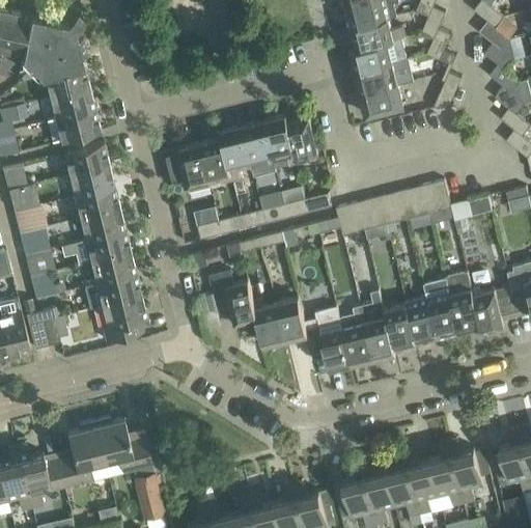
[(368,0),(343,6),(348,28),(351,28),(388,19),(392,18),(396,17),(393,3),(398,1),(397,0),(368,0)]
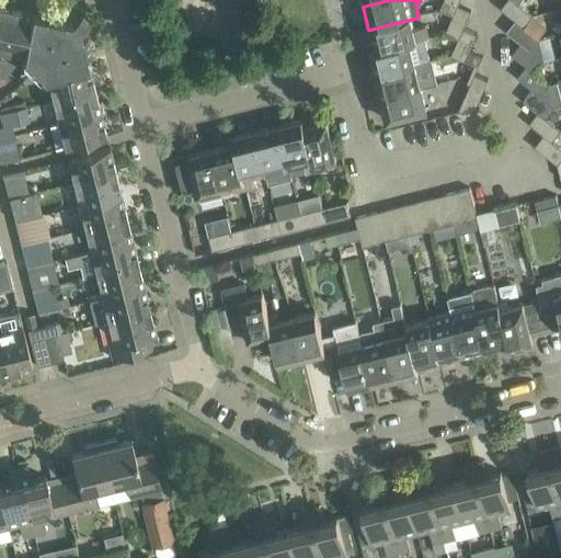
[(460,0),(444,0),(439,12),(453,18),(458,8),(460,0)]
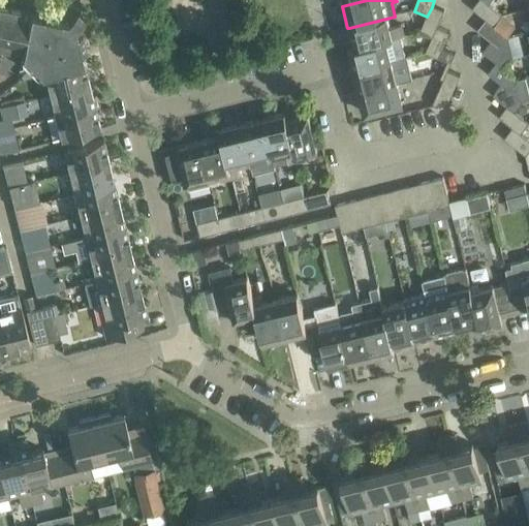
[(478,0),(471,10),(485,22),(493,28),(501,18),(488,6),(479,0),(478,0)]
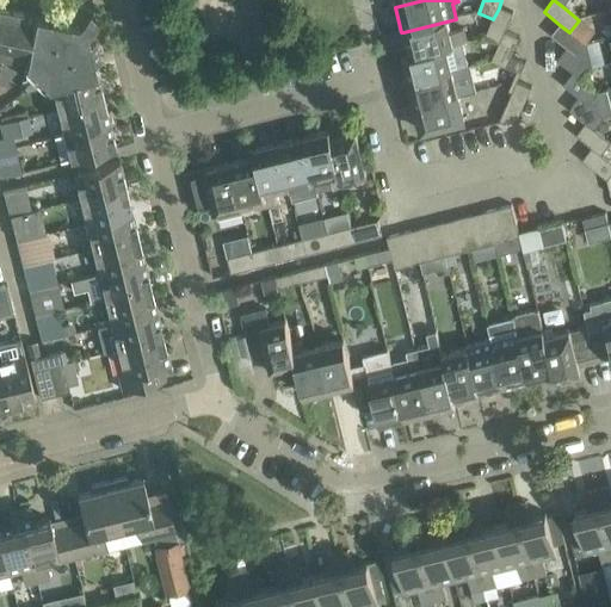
[(485,38),(499,44),(500,44),(505,33),(512,14),(499,8),(493,19),(485,38)]
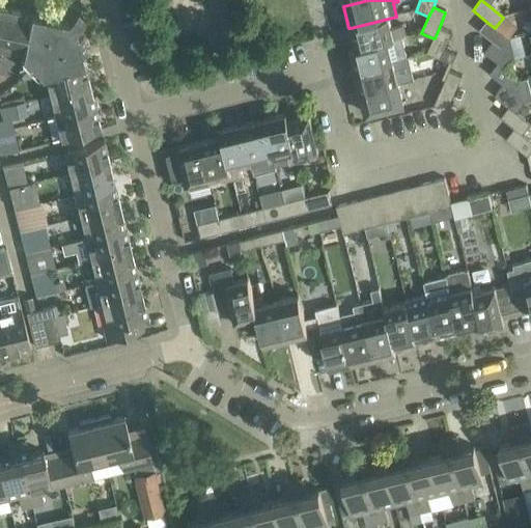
[(0,51),(1,52),(9,10),(0,8),(0,51)]
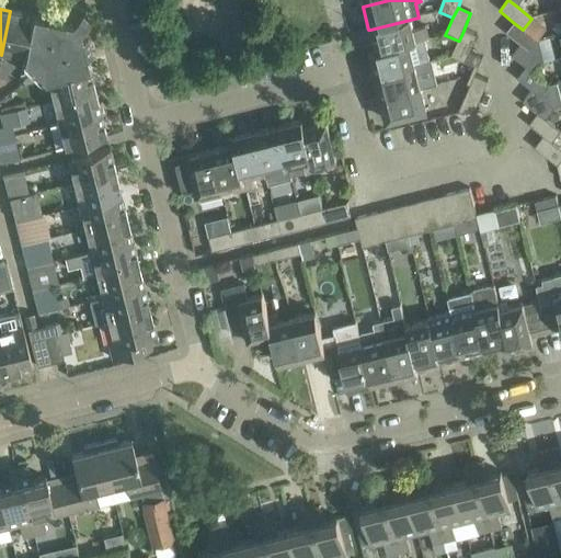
[(23,59),(31,15),(10,11),(1,55),(23,59)]
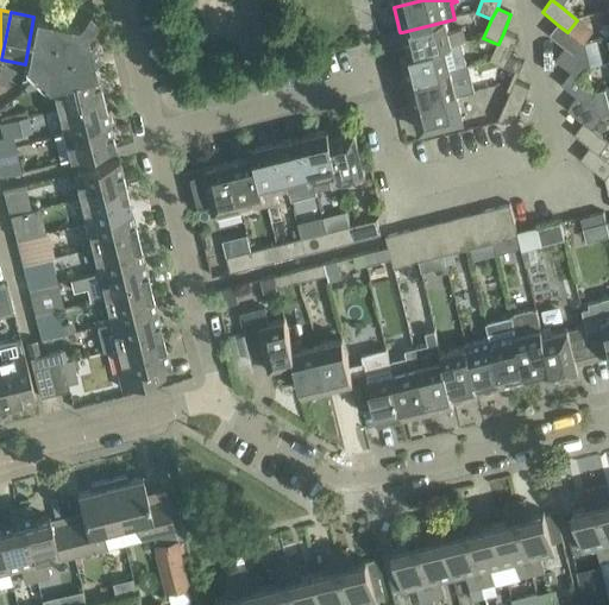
[(33,17),(25,64),(24,70),(41,87),(50,84),(96,73),(93,62),(99,60),(94,39),(88,41),(87,35),(96,24),(87,14),(77,25),(70,24),(71,19),(51,14),(50,20),(33,17)]
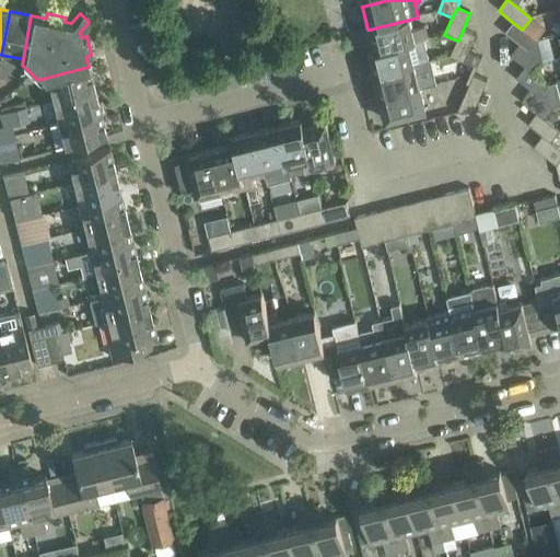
[(369,54),(421,41),(428,39),(426,28),(412,32),(409,20),(370,30),(373,44),(366,45),(369,54)]
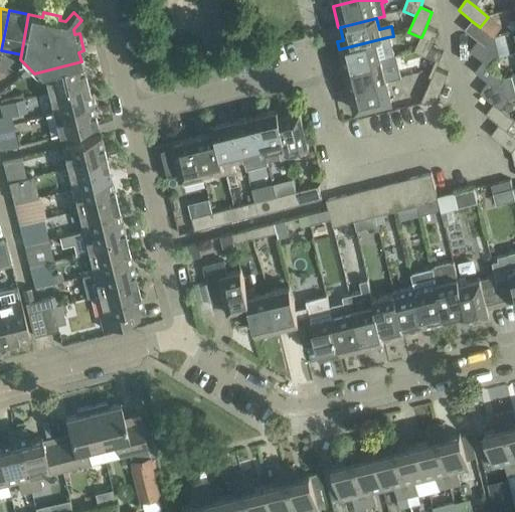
[(464,31),(477,41),(485,48),(493,38),(480,27),(472,21),(464,31)]
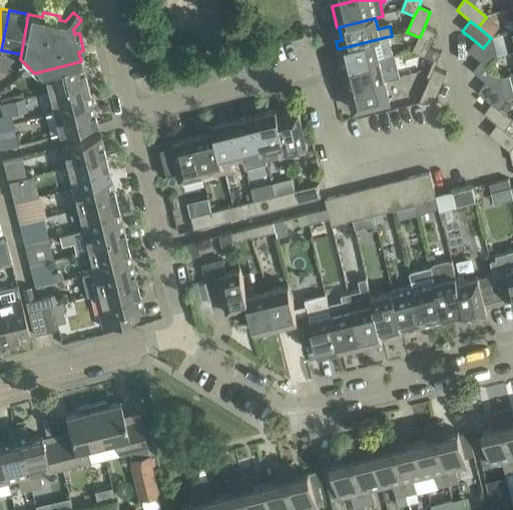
[(412,53),(425,58),(429,49),(436,33),(424,28),(420,37),(419,37),(412,53)]
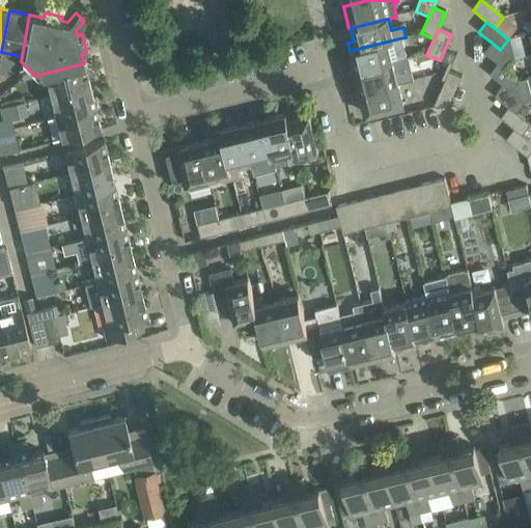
[(350,51),(355,73),(392,63),(389,53),(402,50),(399,38),(350,51)]
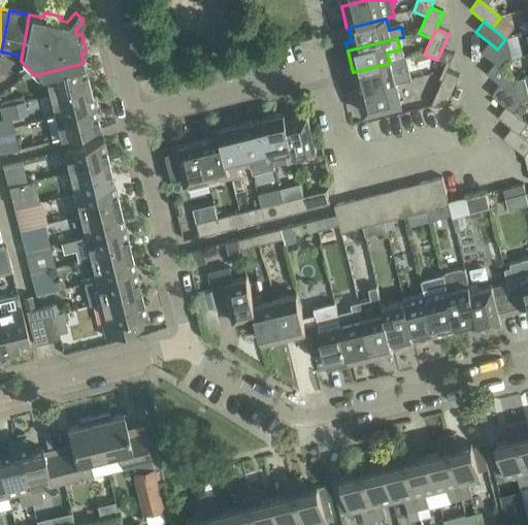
[(510,60),(497,50),(489,42),(481,54),(495,65),(502,70),(510,60)]
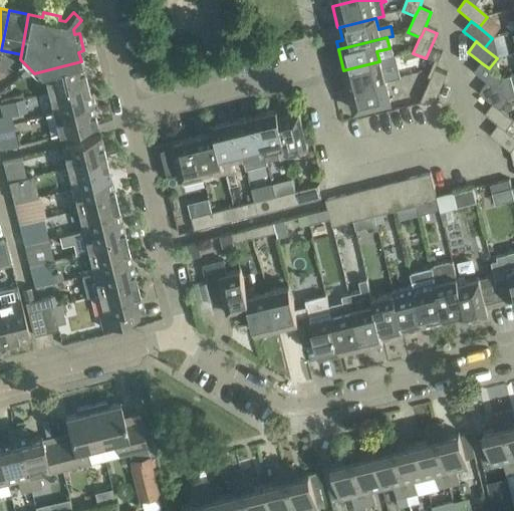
[(442,54),(430,49),(426,58),(425,60),(434,65),(428,78),(431,79),(435,70),(442,54)]
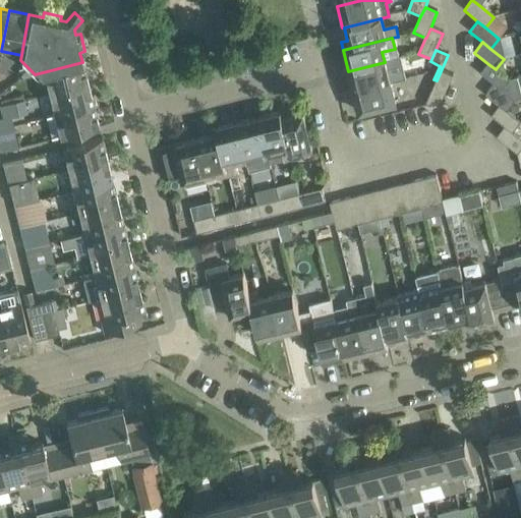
[(385,62),(348,71),(354,93),(390,83),(407,79),(402,58),(385,62)]
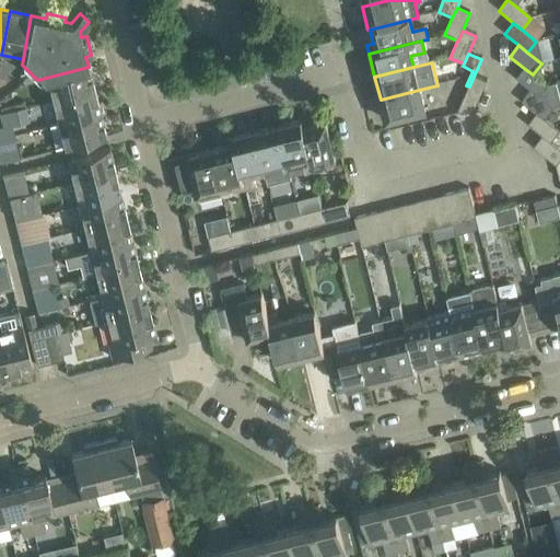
[(53,103),(94,92),(89,67),(46,78),(53,103)]
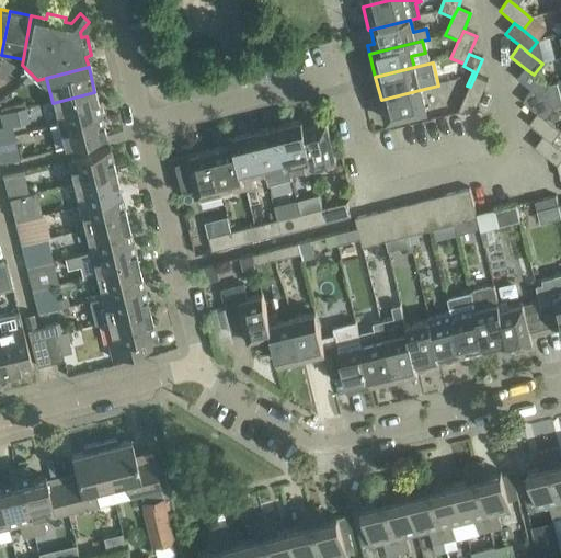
[(534,76),(534,75),(526,69),(517,80),(531,92),(540,99),(549,88),(534,76)]
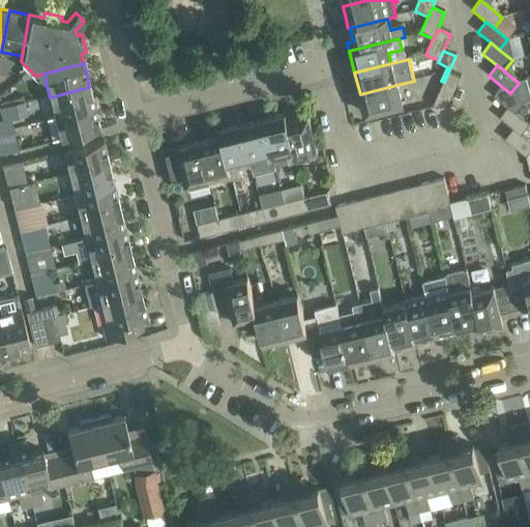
[(444,82),(440,89),(432,109),(449,104),(461,78),(448,72),(444,82)]
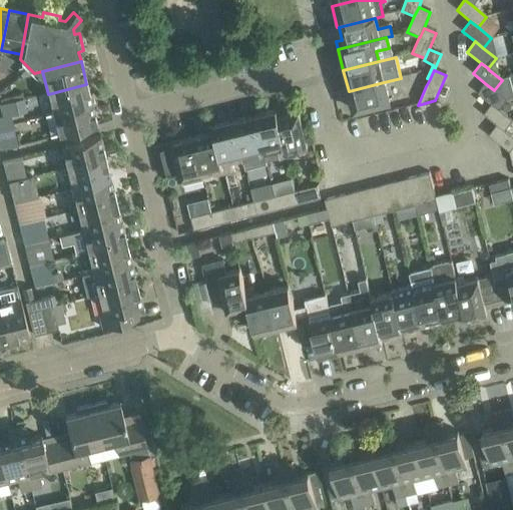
[(384,82),(349,91),(354,112),(390,103),(384,82)]
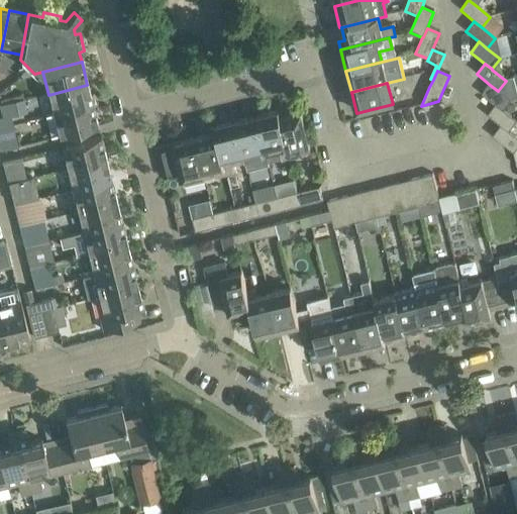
[(54,116),(93,107),(87,85),(48,95),(54,116)]
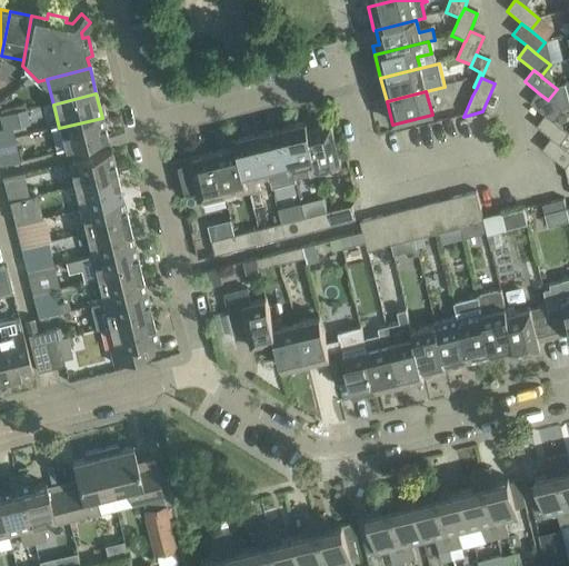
[(562,112),(548,100),(539,93),(530,105),(545,117),(553,123),(562,112)]
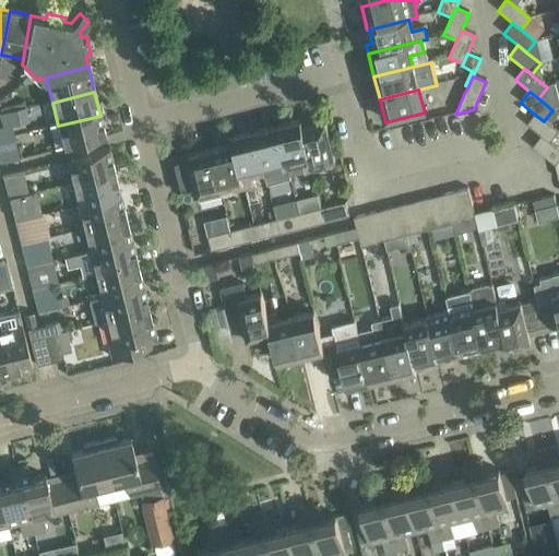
[(0,140),(13,137),(12,129),(30,125),(26,110),(0,116),(0,118),(3,130),(0,130),(0,140)]
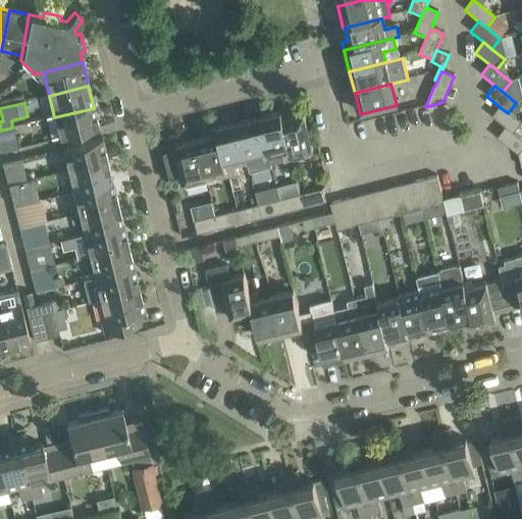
[(491,117),(505,128),(513,135),(521,124),(508,113),(500,107),(491,117)]
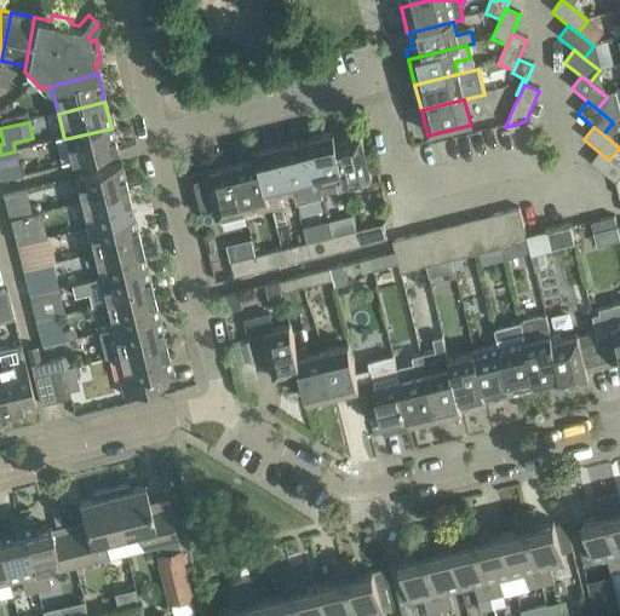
[(112,128),(64,139),(56,142),(62,167),(118,154),(112,128)]
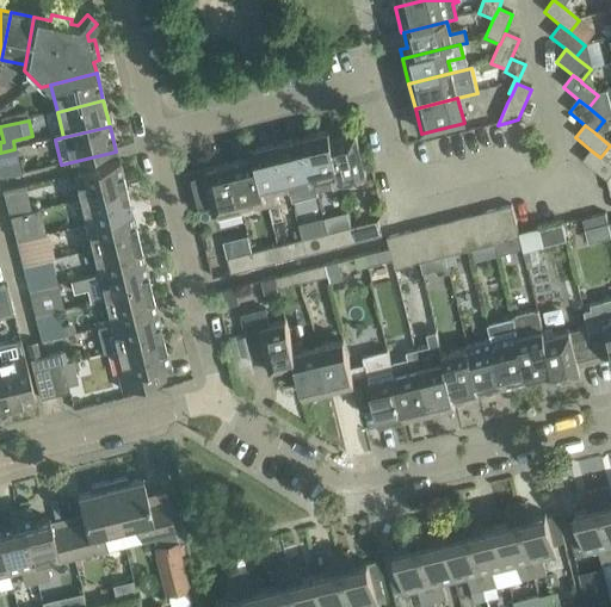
[(329,132),(343,190),(352,187),(351,180),(366,177),(356,134),(339,138),(338,131),(329,132)]
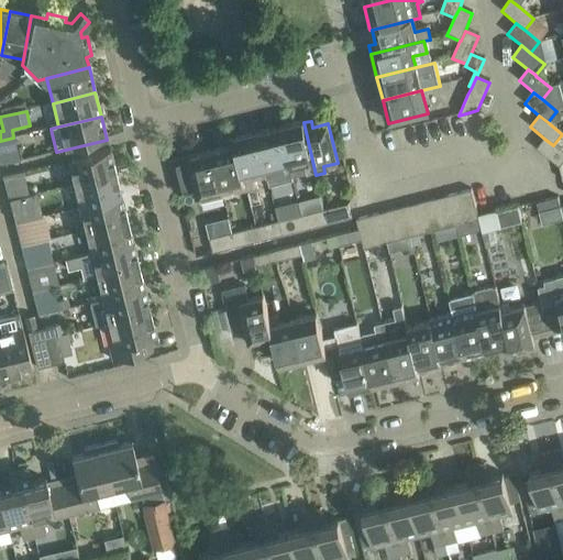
[(308,177),(316,175),(304,122),(280,129),(290,168),(288,169),(291,179),(307,175),(308,177)]
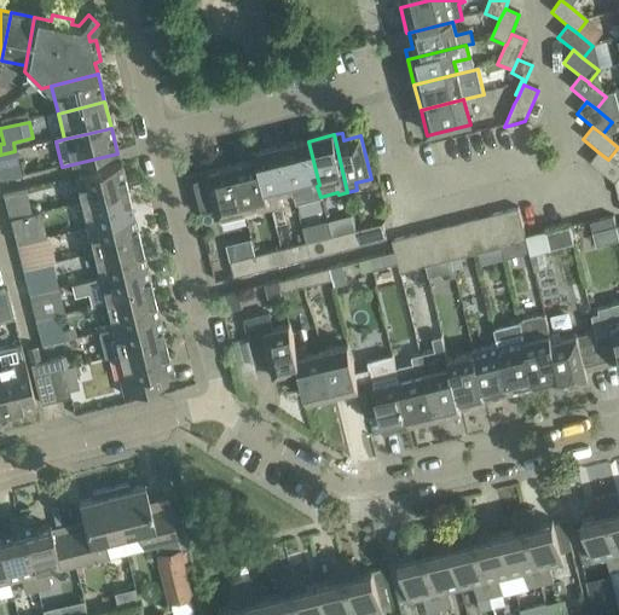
[(308,141),(282,148),(293,192),(306,189),(310,204),(322,201),(320,197),(317,186),(319,185),(308,141)]
